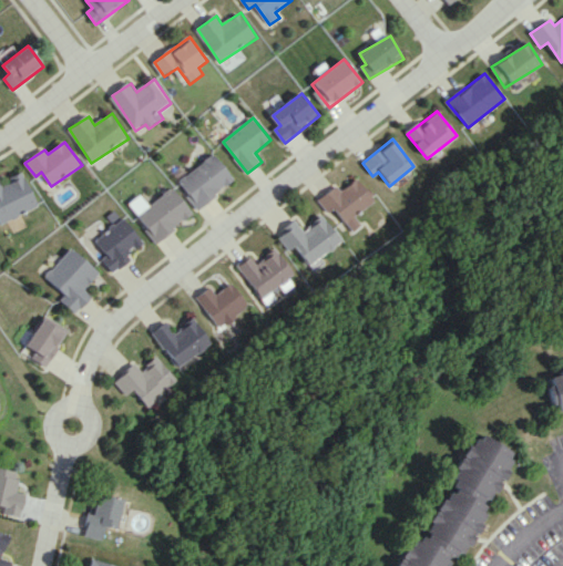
[(196,208),(235,183),(216,155),(178,181),(196,208)]
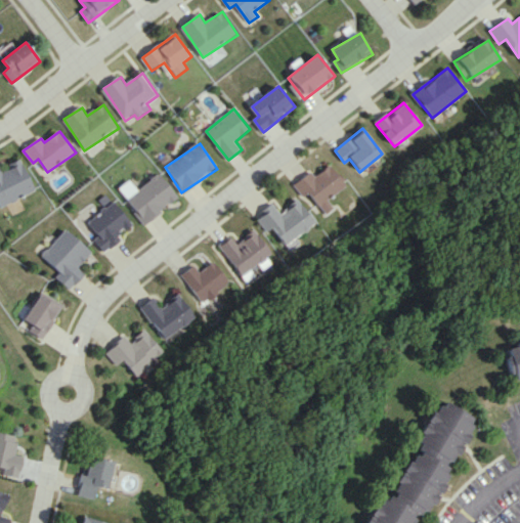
[(0,205),(1,207),(36,192),(23,161),(2,170),(0,166),(0,205)]
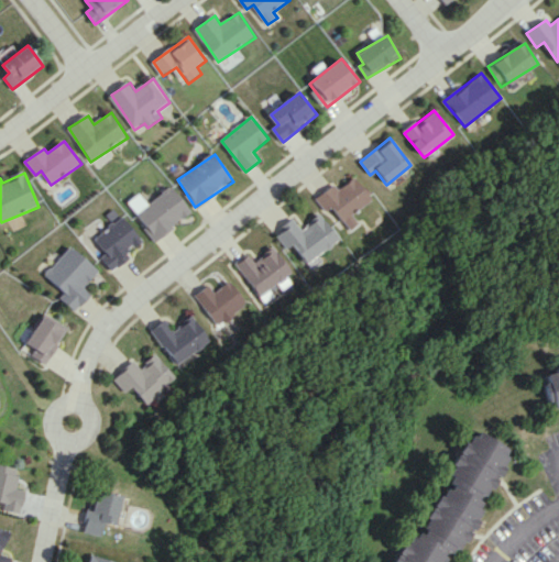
[(333,185),(315,199),(325,212),(330,208),(349,231),(358,223),(351,215),(371,200),(354,177),(338,190),(333,185)]
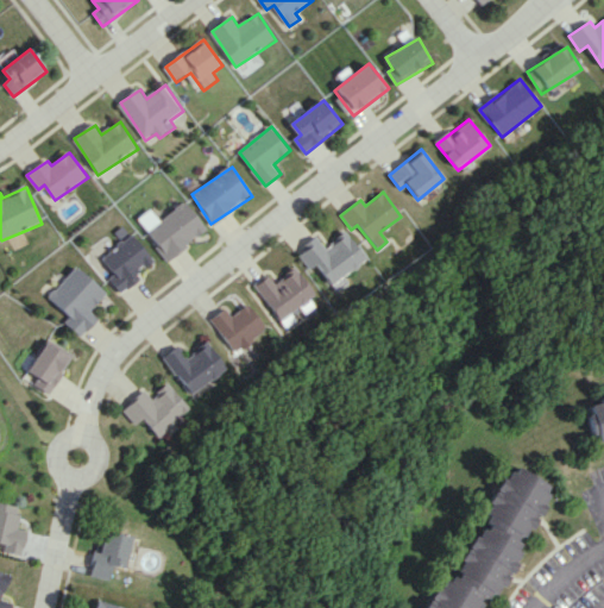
[(207,231),(186,201),(159,220),(151,210),(138,219),(167,259),(207,231)]
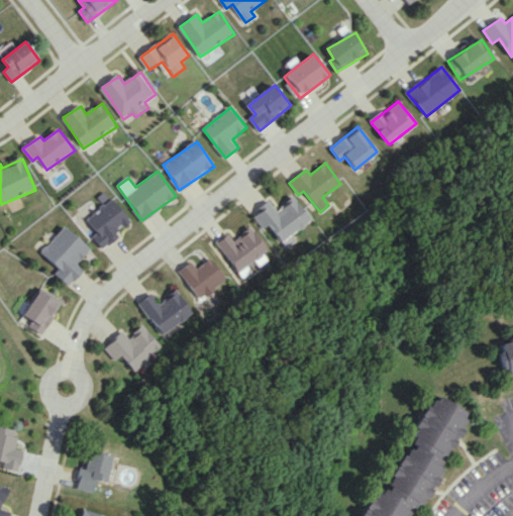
[(131,224),(107,192),(100,198),(105,204),(85,219),(96,233),(91,236),(100,248),(131,224)]
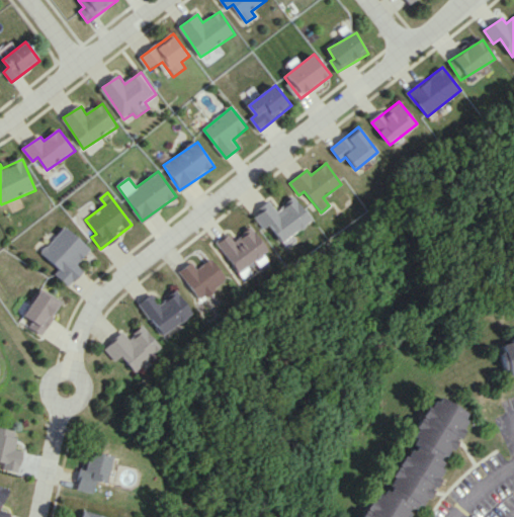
[(311,221),(293,197),(275,210),(269,201),(251,214),(262,230),(267,226),(281,244),(283,241),(287,246),(294,242),(289,236),(311,221)]
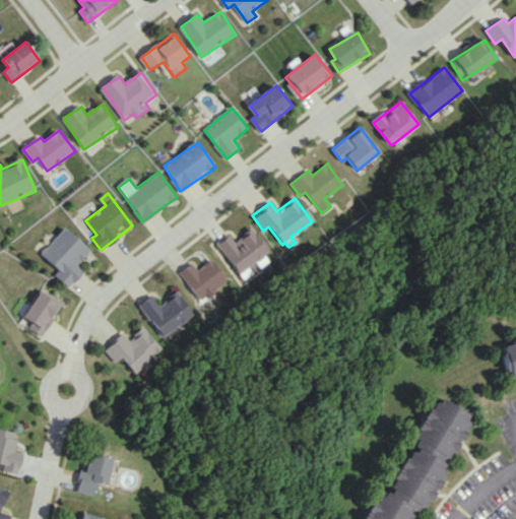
[(81,272),(74,266),(89,251),(65,228),(40,254),(57,271),(53,275),(66,288),(81,272)]
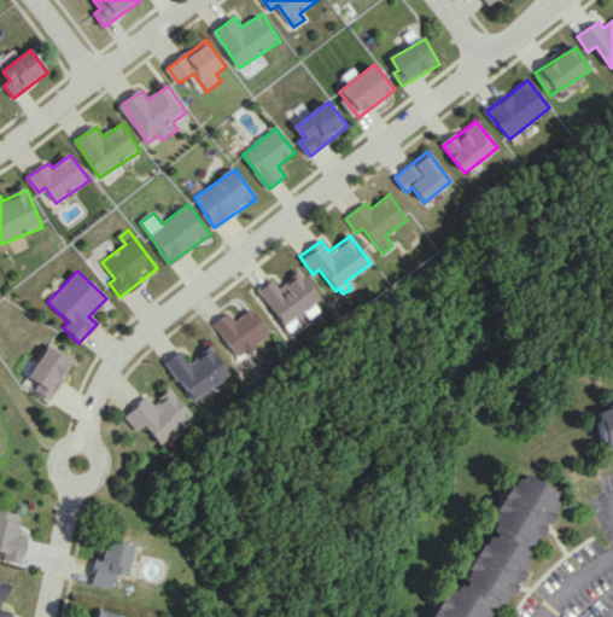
[(319,298),(297,272),(276,287),(270,280),(256,291),(285,327),(319,298)]
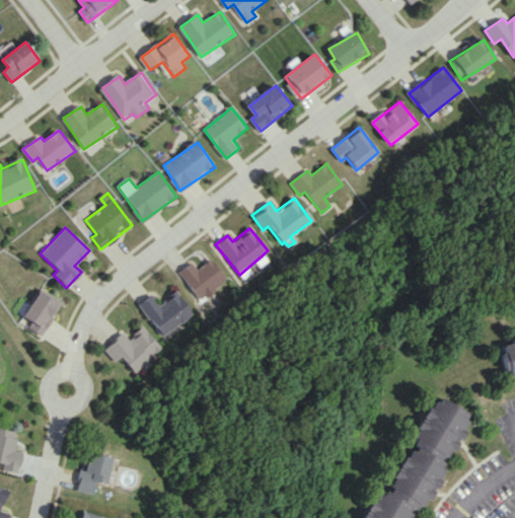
[(196,270),(190,263),(177,273),(199,301),(226,281),(210,260),(196,270)]
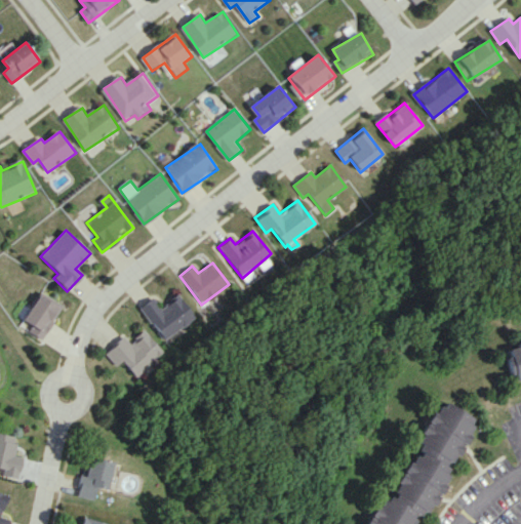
[(28,332),(40,340),(62,307),(40,292),(22,320),(32,326),(28,332)]
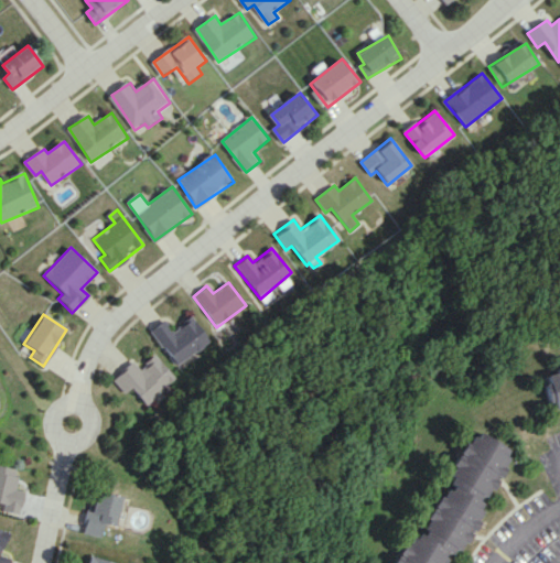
[(210,342),(190,316),(171,332),(162,321),(149,331),(176,367),(210,342)]
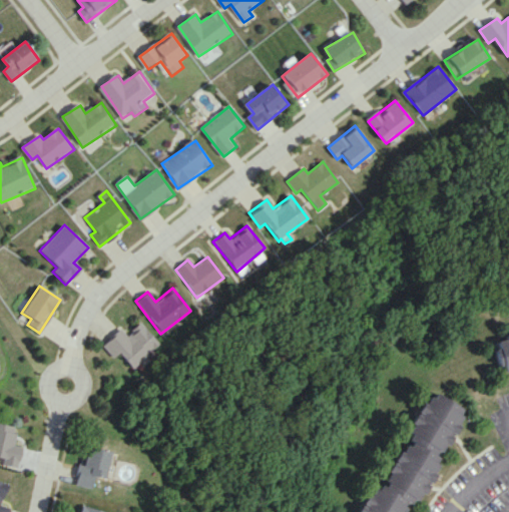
[(159,345),(139,323),(126,336),(120,329),(102,346),(114,359),(120,354),(133,369),(159,345)]
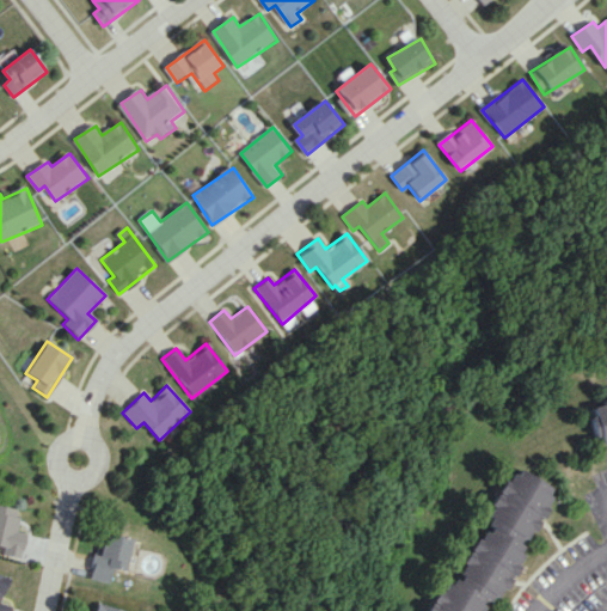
[(595,421),(605,445),(606,444),(606,401),(606,407),(595,407),(595,421)]
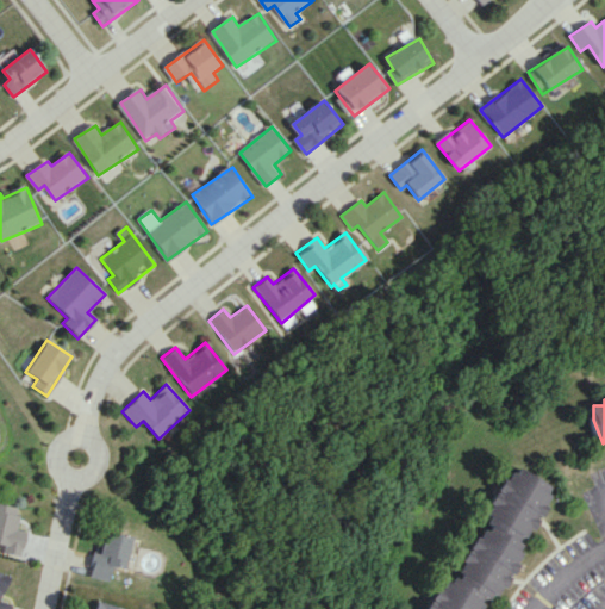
[(484,608),(487,602),(510,586),(515,576),(515,575),(526,547),(522,540),(537,529),(556,485),(519,470),(501,483),(487,516),(493,527),(473,541),(463,563),(463,561),(457,577),(436,591),(428,608),(484,608)]
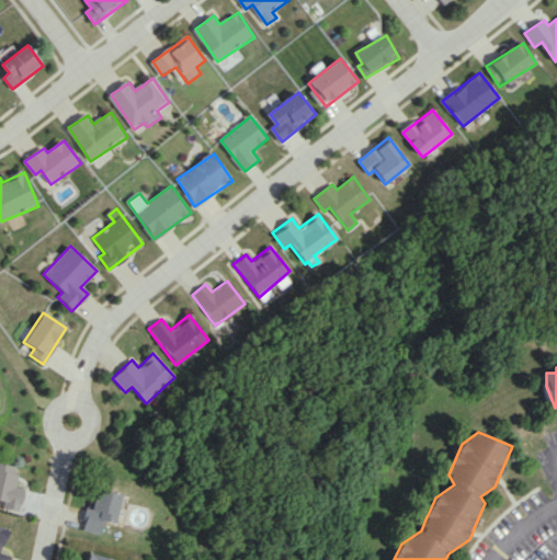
[(6,510),(23,512),(26,489),(16,488),(20,466),(0,463),(0,500),(7,501),(6,510)]
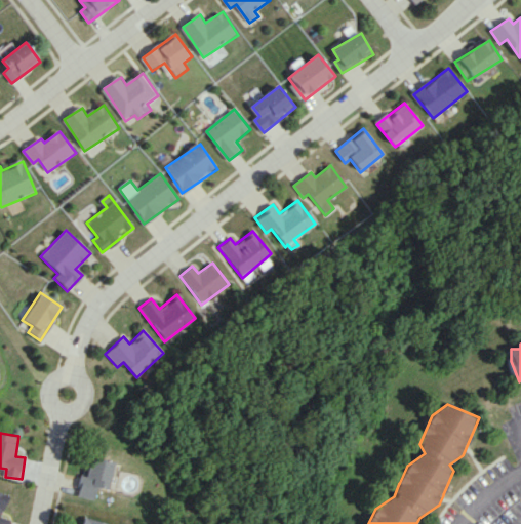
[(80,496),(96,499),(98,488),(110,490),(116,462),(88,456),(80,496)]
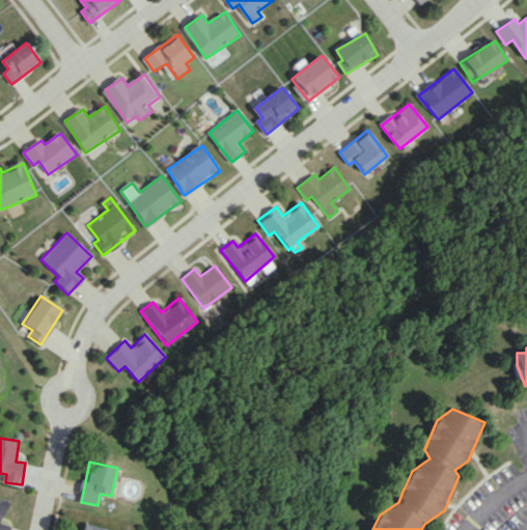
[(9,500),(0,497),(0,529),(9,529),(11,525),(3,523),(9,500)]
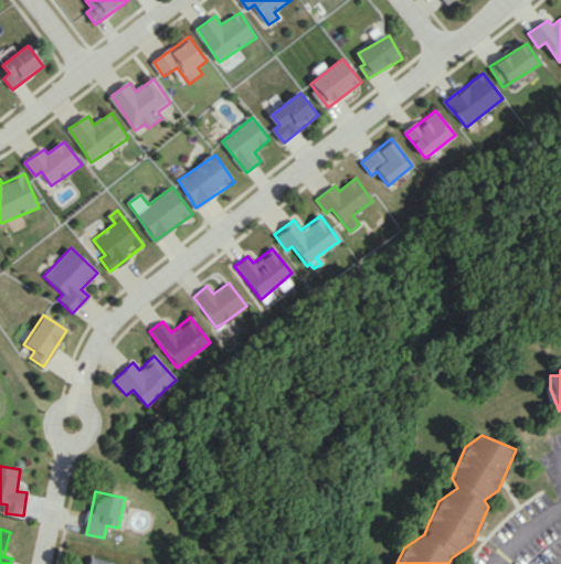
All buildings are outlined.
